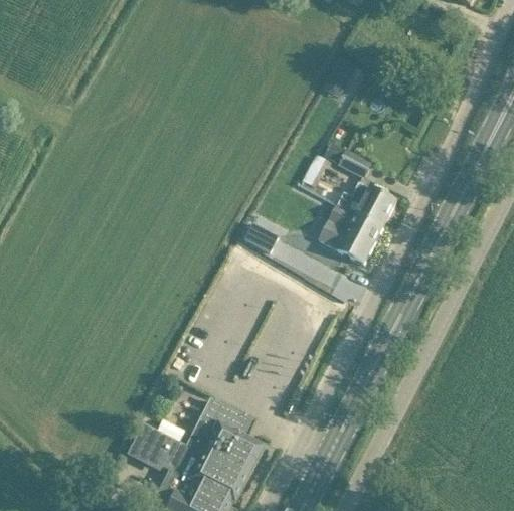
[(373,162),(355,153),(348,150),(341,164),(348,168),(366,176),(373,162)]
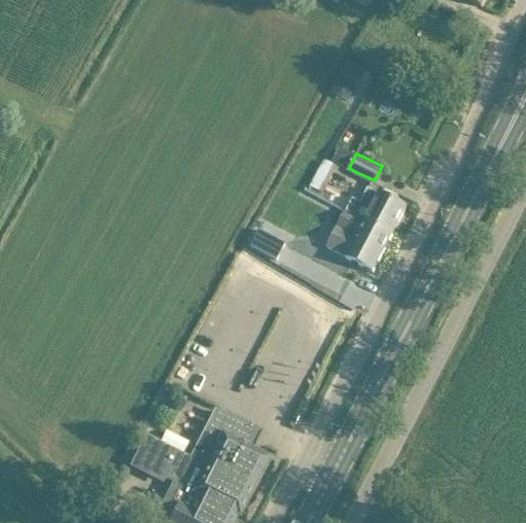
[(325,159),(311,184),(309,188),(323,197),(326,193),(323,190),(335,172),(337,172),(340,167),(325,159)]
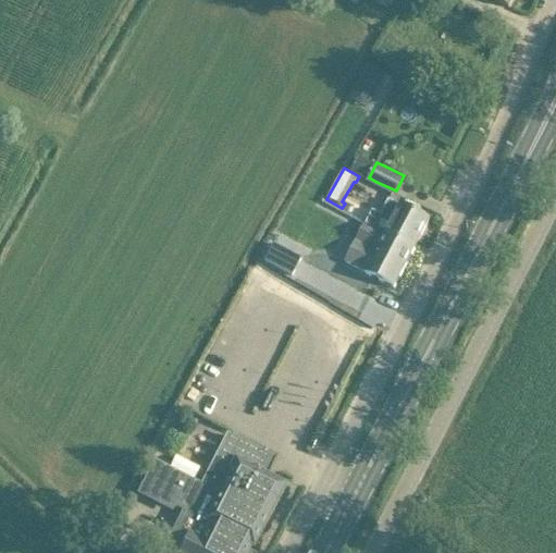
[(382,210),(374,206),(367,221),(416,246),(431,217),(411,207),(390,196),(382,210)]
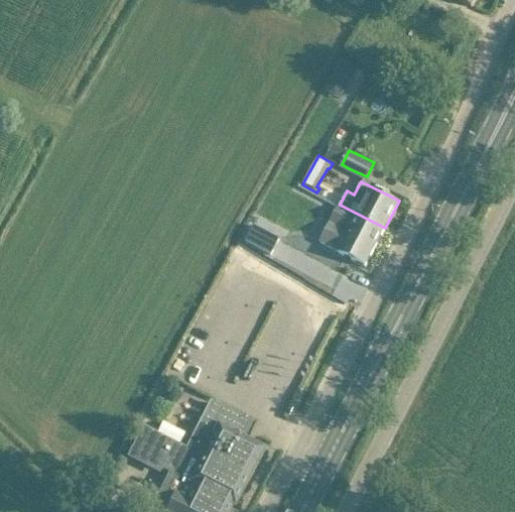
[(340,250),(349,255),(365,263),(367,264),(368,261),(385,228),(340,205),(332,220),(322,239),(340,249),(340,250)]
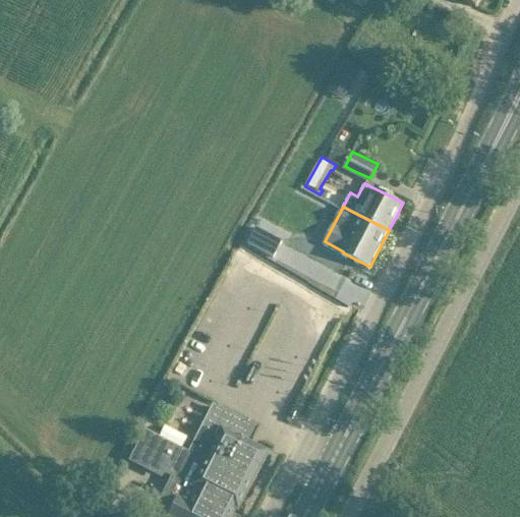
[(255,225),(247,241),(274,254),(282,238),(255,225)]
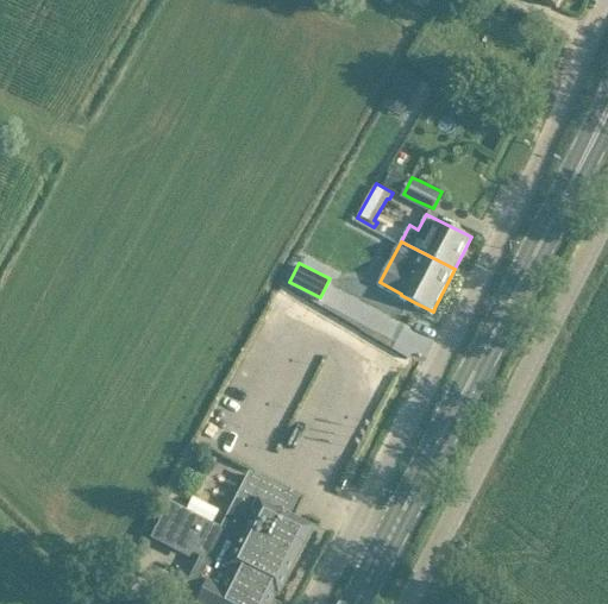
[(170,499),(154,530),(208,559),(200,576),(192,571),(175,603),(280,603),(271,599),(275,593),(279,596),(314,527),(289,514),(299,497),(250,472),(221,526),(170,499)]
